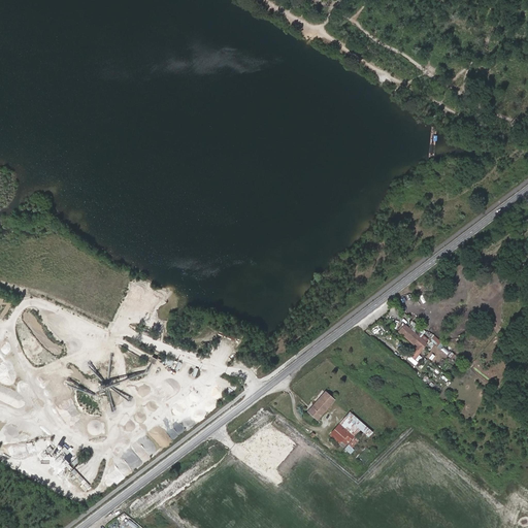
[(403,326),(403,327),(422,342),(426,345),(430,339),(407,322),(403,326)]
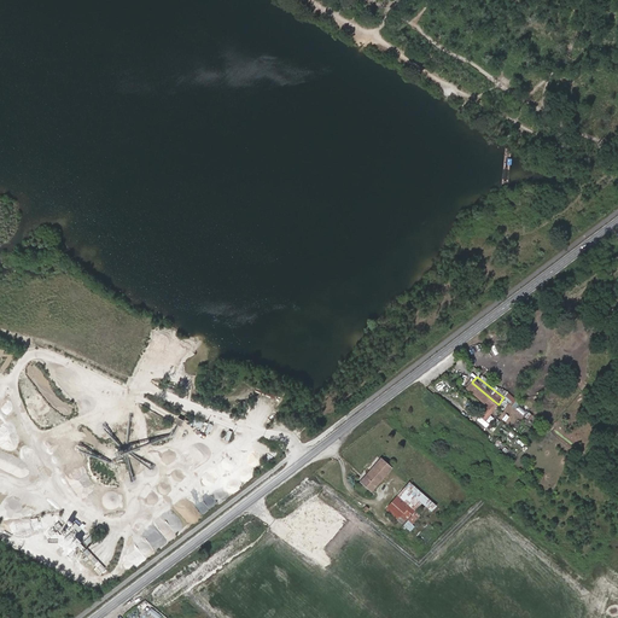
[(494,401),(472,383),(471,384),(493,401),(494,401)]
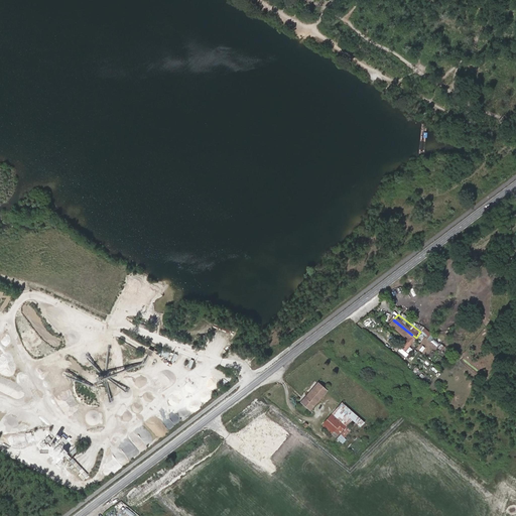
[(411,335),(393,320),(390,325),(404,338),(404,337),(407,340),(411,335)]
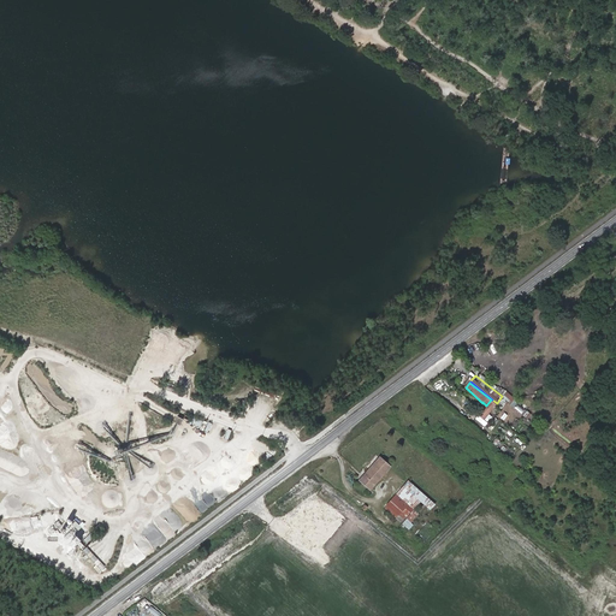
[(503,396),(511,403),(515,398),(507,391),(503,396)]
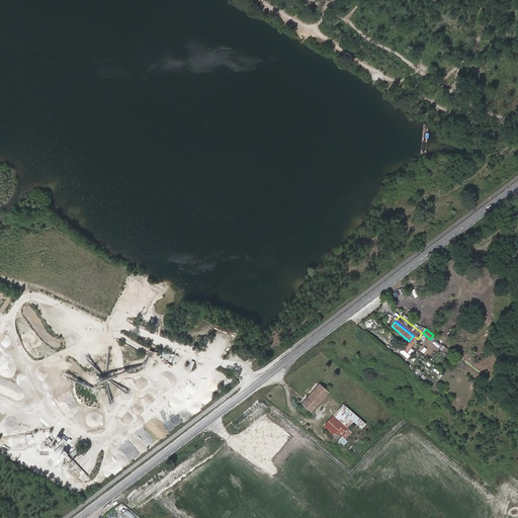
[(410,348),(418,339),(414,336),(413,336),(409,341),(406,345),(410,348)]
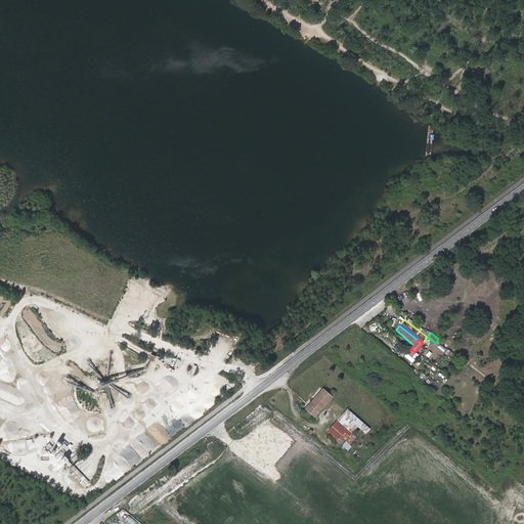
[(415,352),(410,349),(406,354),(410,357),(415,352)]
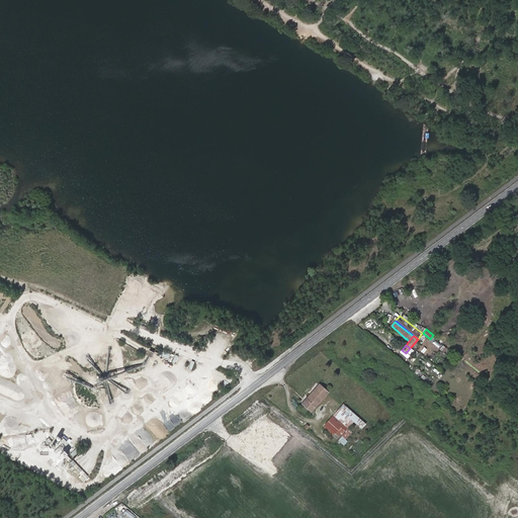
[(175,363),(178,355),(172,353),(169,361),(175,363)]
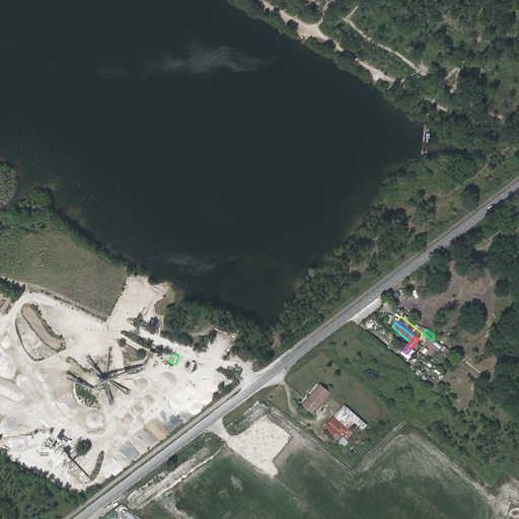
[(329,392),(320,384),(303,404),(312,413),(329,392)]
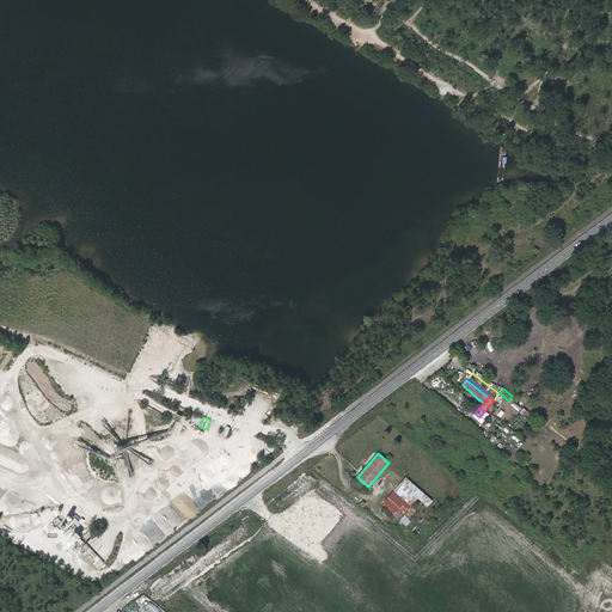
[(432,501),(407,478),(402,484),(418,500),(427,507),(432,501)]
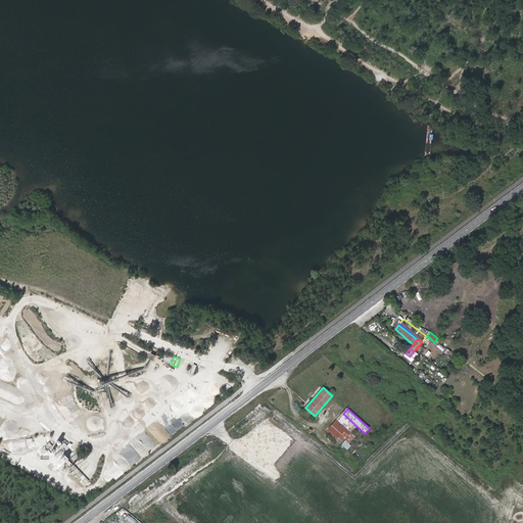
[(343,414),(337,420),(346,428),(352,433),(358,427),(343,414)]
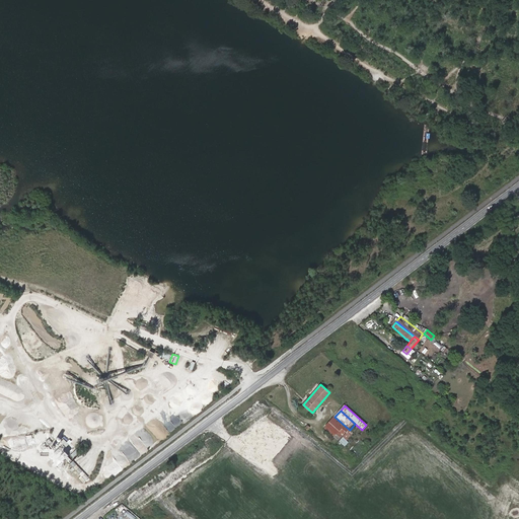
[(344,425),(335,417),(326,426),(336,434),(344,425)]
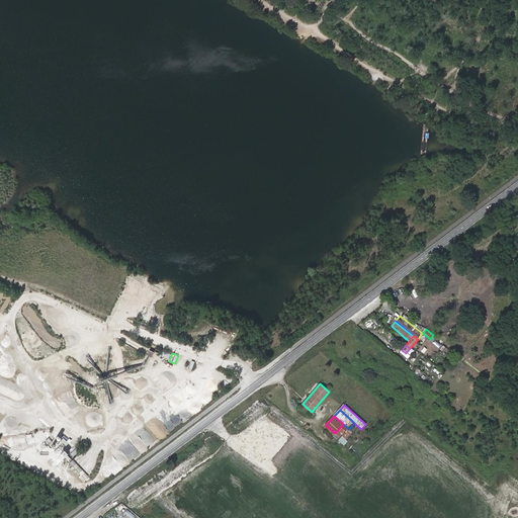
[(169,431),(176,426),(170,420),(164,426),(169,431)]
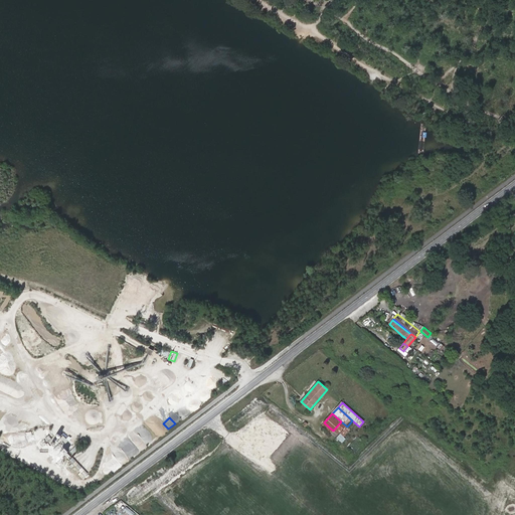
[(58,451),(62,447),(68,452),(74,444),(69,440),(69,441),(61,435),(52,445),(58,451)]
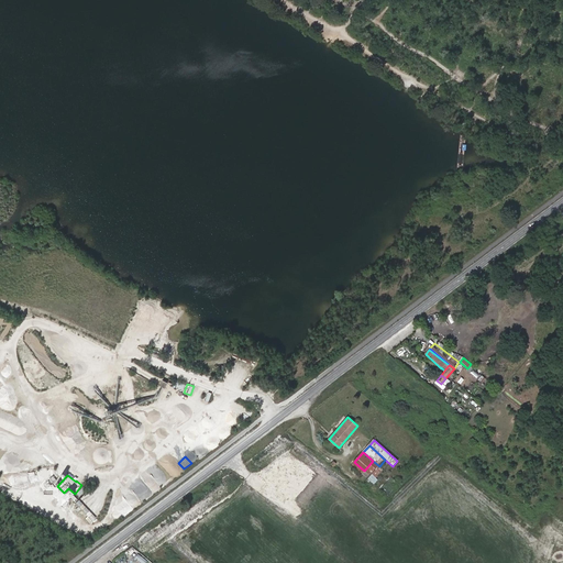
[(87,487),(94,482),(90,477),(85,483),(87,487)]
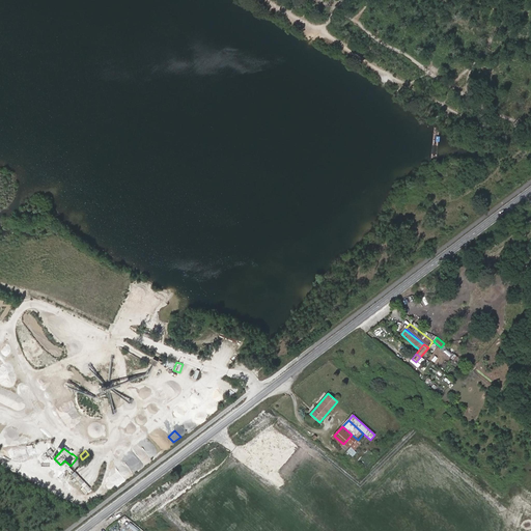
[(75,476),(77,474),(67,467),(65,470),(75,476)]
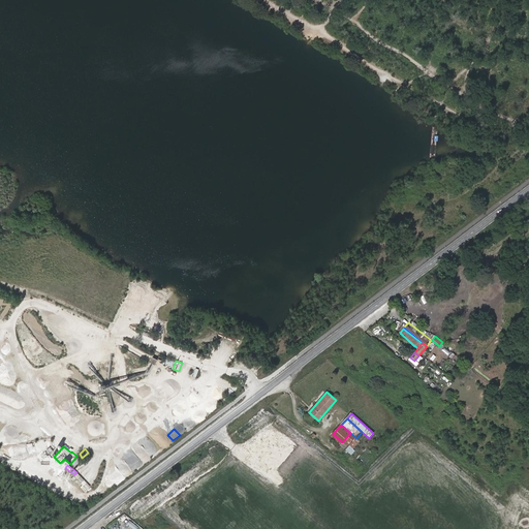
[(76,473),(73,476),(88,491),(91,488),(76,473)]
